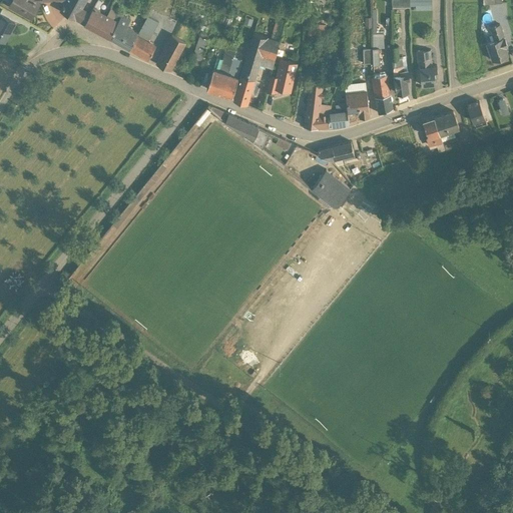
[(5,0),(9,2),(8,6),(30,18),(40,0),(5,0)]
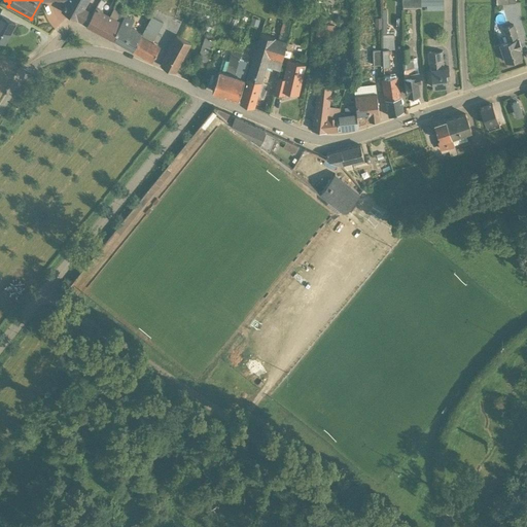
[(77,19),(89,0),(63,0),(66,2),(62,10),(77,19)]
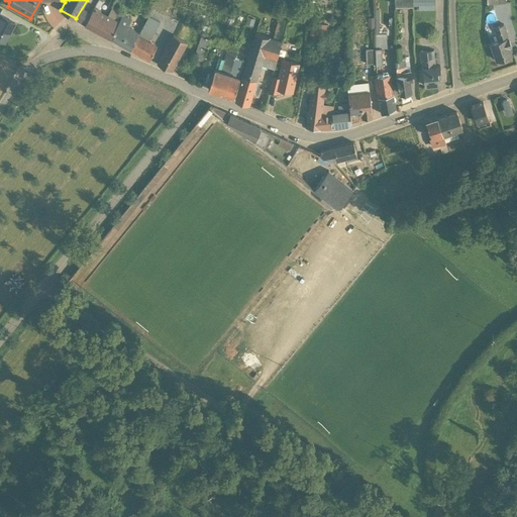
[(98,0),(95,7),(94,6),(85,23),(110,37),(118,21),(100,11),(101,10),(99,9),(103,2),(99,0),(98,0)]
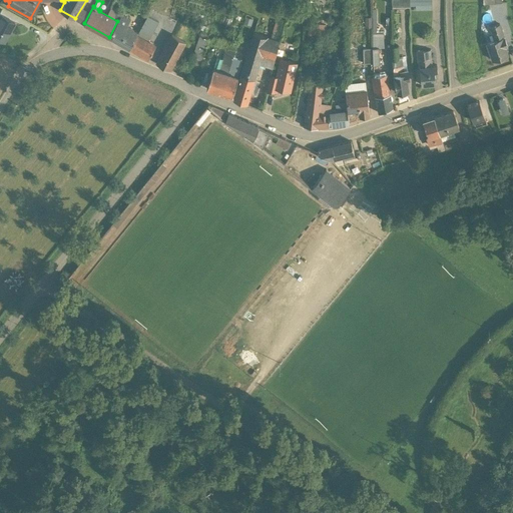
[(237,0),(226,0),(224,5),(235,9),(237,0)]
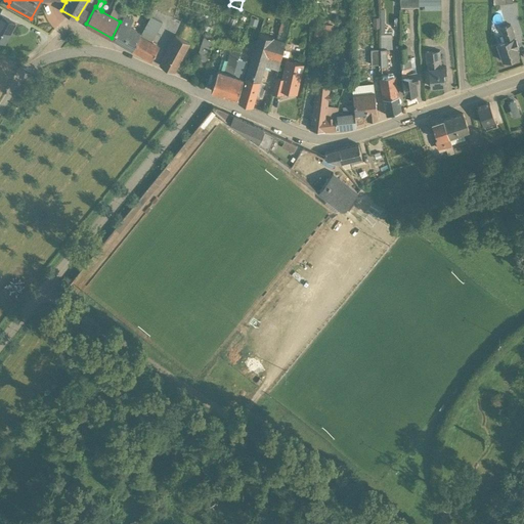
[(419,5),(418,0),(399,0),(399,8),(415,8),(415,5),(419,5)]
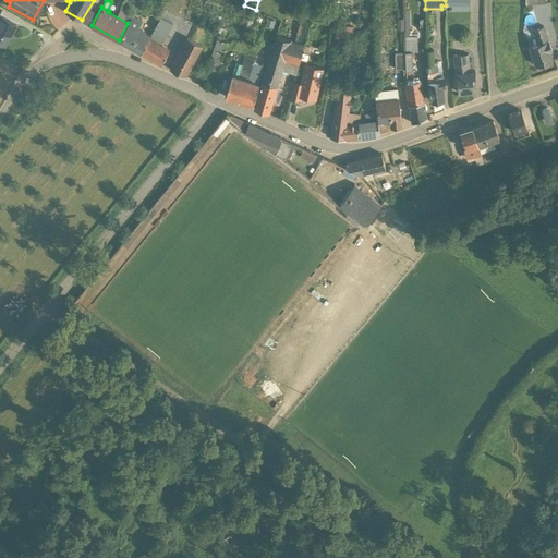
[(451,10),(469,10),(469,0),(445,0),(446,5),(450,5),(451,10)]
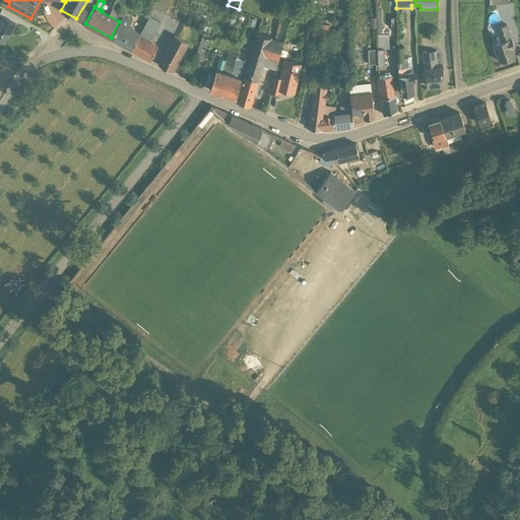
[(132,19),(118,12),(114,18),(119,21),(111,38),(131,49),(139,33),(128,26),(132,19)]
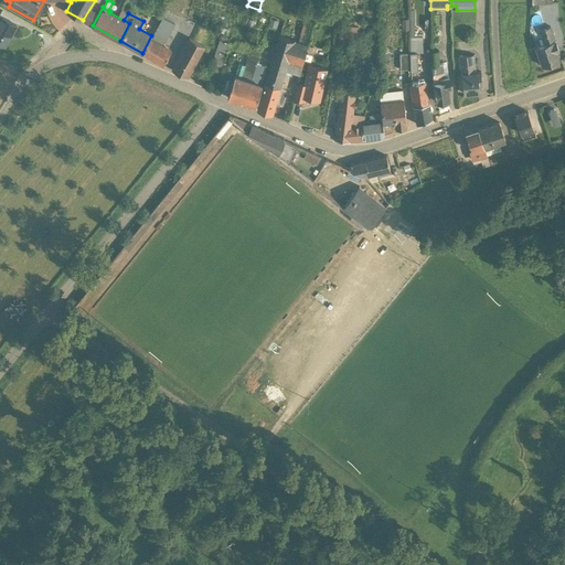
[(17,25),(0,16),(0,44),(4,46),(17,25)]
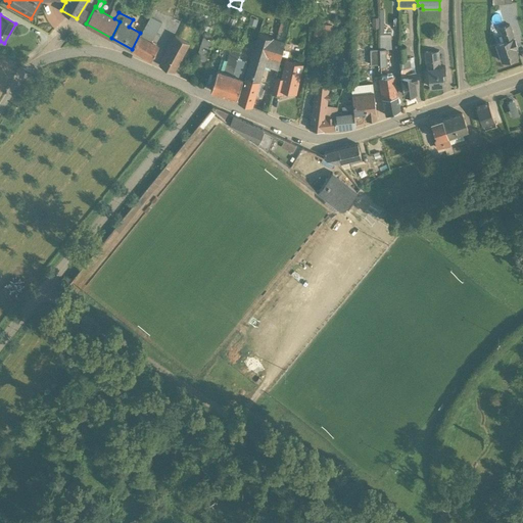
[(161,22),(150,16),(140,33),(132,49),(150,60),(158,46),(151,41),(161,22)]
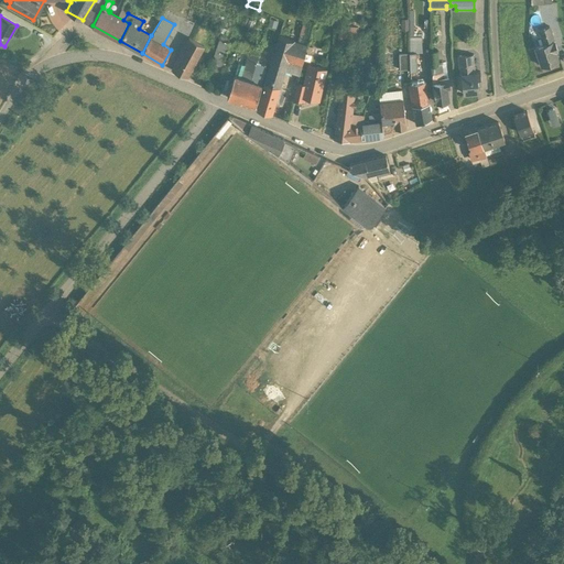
[(313,21),(303,18),(297,41),(306,44),(313,21)]
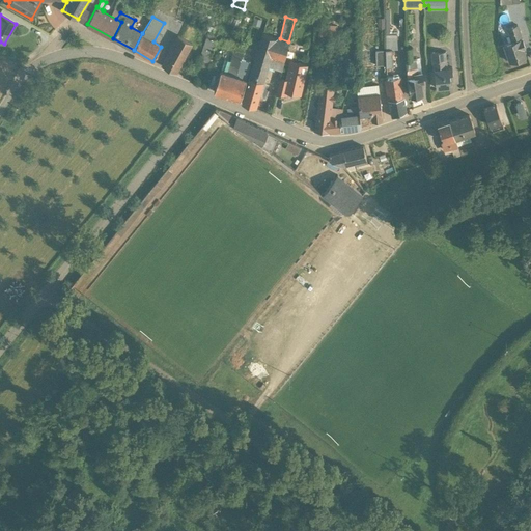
[(502,45),(509,61),(525,56),(523,48),(525,48),(516,25),(506,28),(510,42),(502,45)]
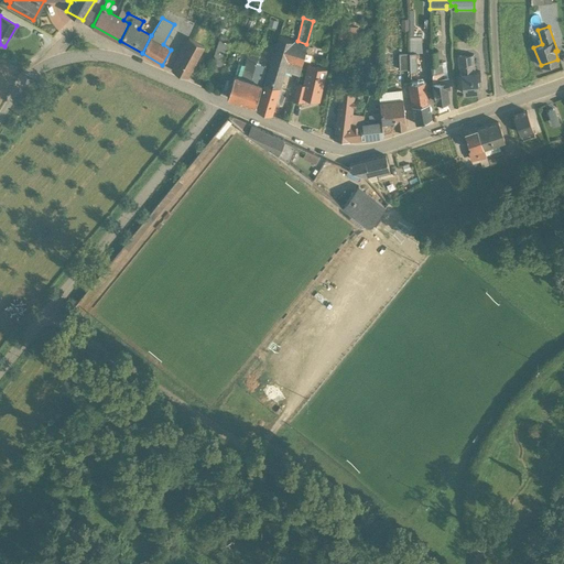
[(231,36),(221,33),(219,40),(212,61),(213,61),(212,63),(221,66),(231,36)]
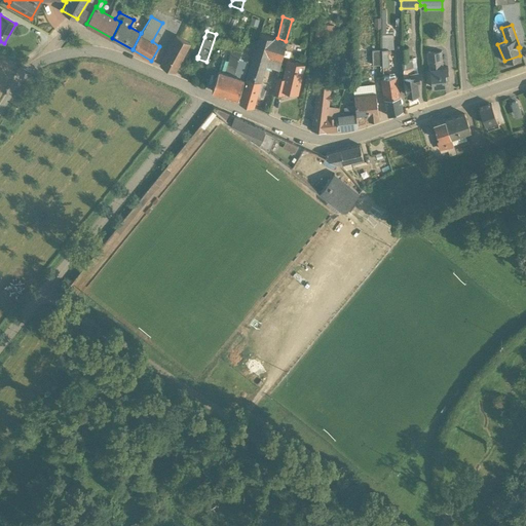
[(286,42),(286,41),(259,33),(238,102),(253,106),(265,66),(279,70),(286,42)]
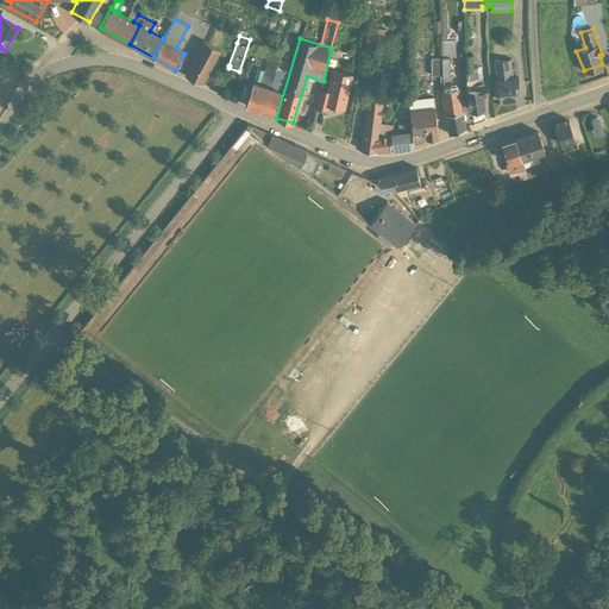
[(451,57),(456,56),(456,39),(441,39),(443,56),(451,56),(451,57)]
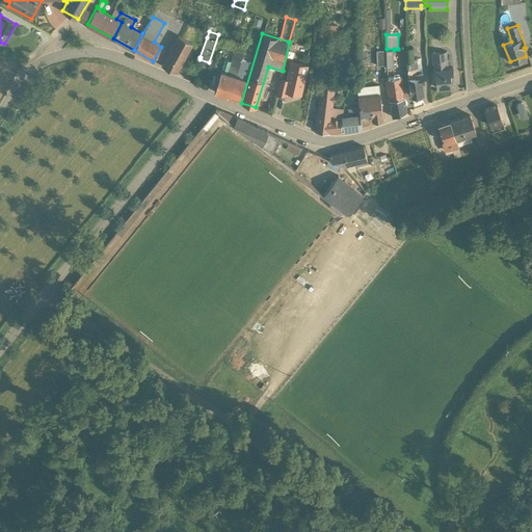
[(162,65),(176,74),(192,44),(177,35),(162,65)]
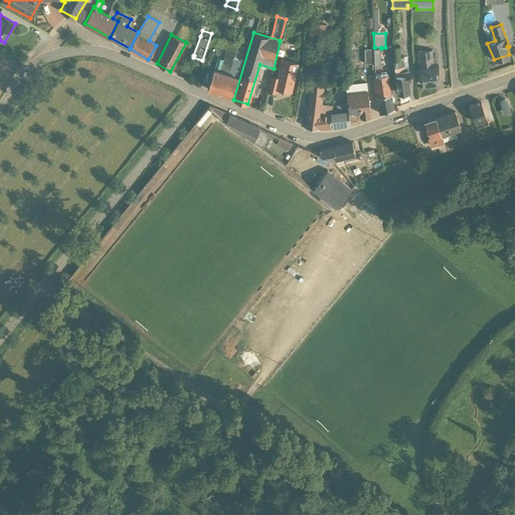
[(221,94),(233,57),(237,46),(233,44),(232,45),(222,41),(220,46),(226,49),(222,59),(217,57),(207,89),(221,94)]
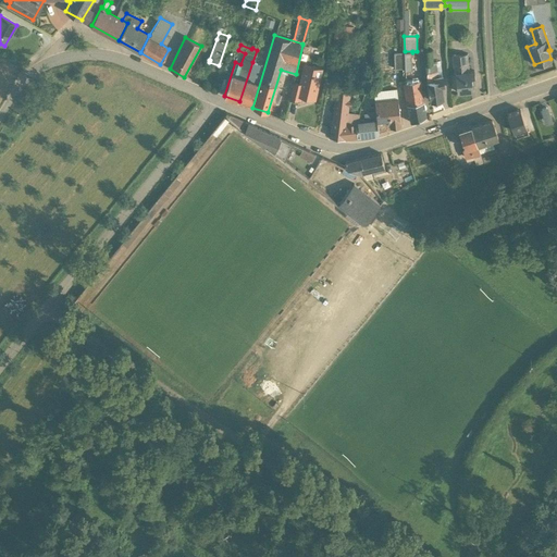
[(432,63),(431,50),(425,50),(425,63),(425,64),(425,81),(428,100),(429,100),(429,101),(430,101),(444,99),(443,87),(445,87),(443,75),(442,75),(440,61),(432,63)]
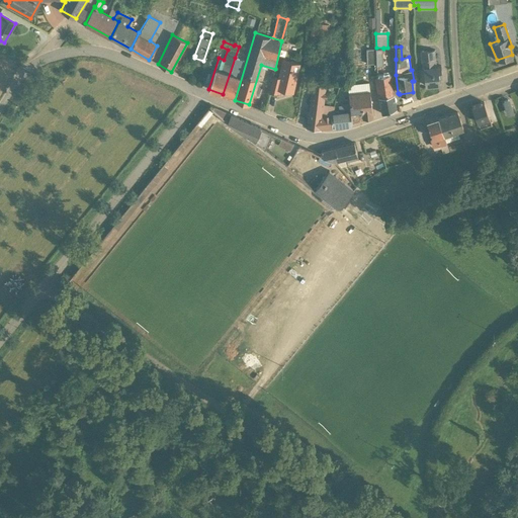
[(386,65),(384,65),(383,48),(376,48),(375,48),(376,69),(376,77),(375,77),(374,80),(378,96),(395,94),(392,75),(392,74),(387,75),(386,65)]
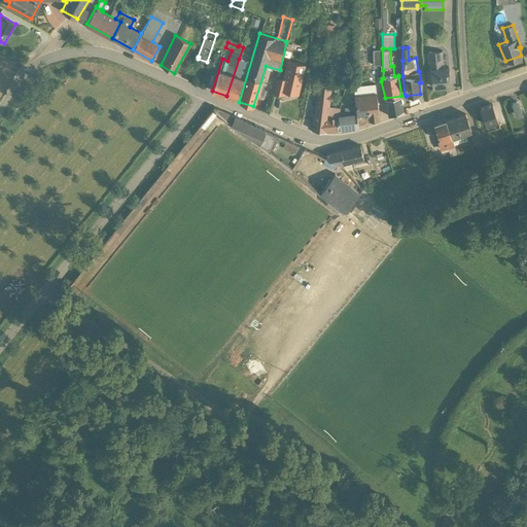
[(432,86),(447,85),(447,77),(449,76),(448,67),(443,67),(442,50),(427,53),(428,69),(430,69),(432,86)]
